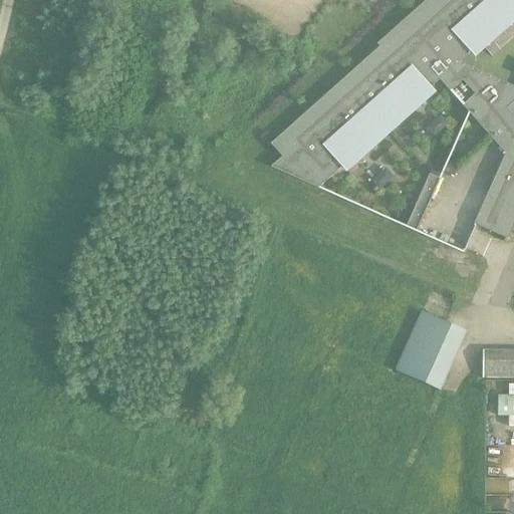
[(271,168),(320,190),(442,81),(470,112),(506,154),(488,194),(475,225),(477,226),(505,238),(504,242),(507,243),(513,226),(513,86),(462,64),(513,17),(513,0),(427,0),(377,45),(379,48),(324,97),(271,145),(283,158),(271,168)]
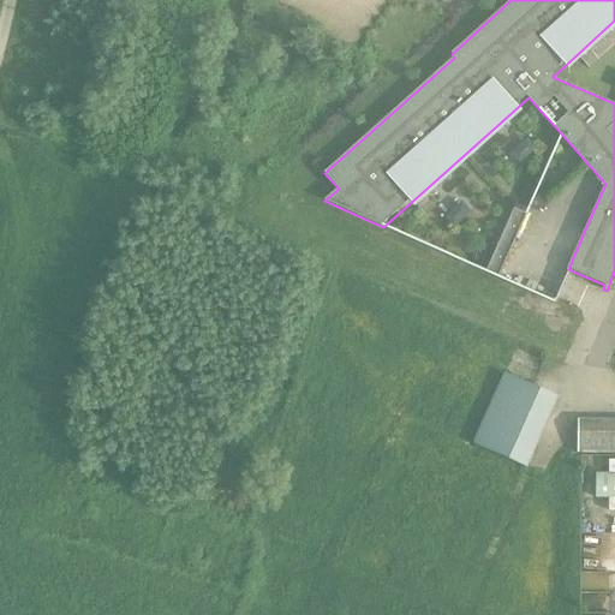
[(517,208),(489,270),(502,276),(530,214),(517,208)]
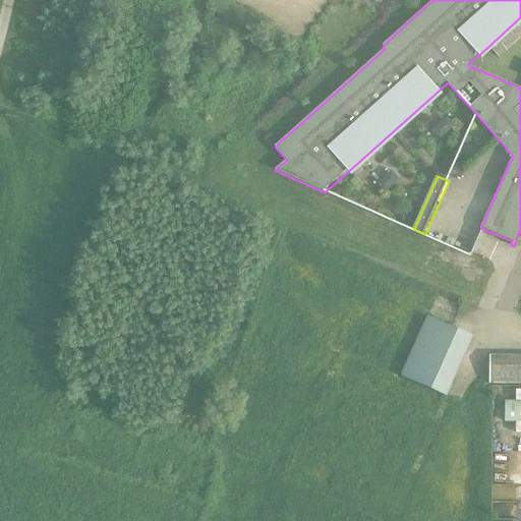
[(452,327),(427,314),(400,374),(445,396),(472,336),(452,327)]
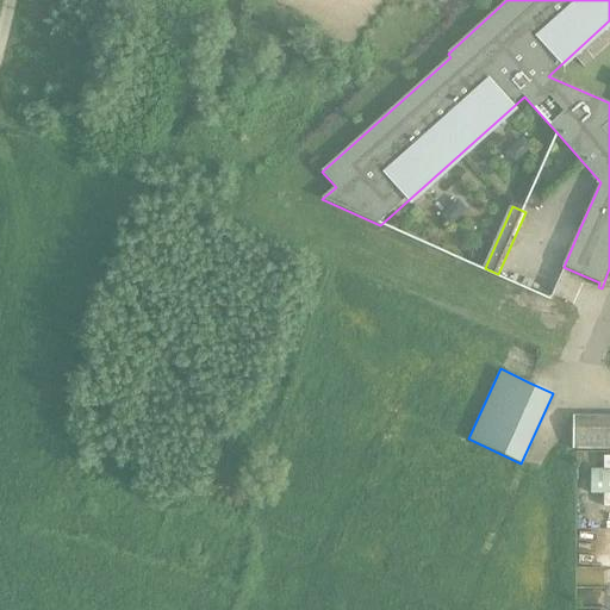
[(609,417),(574,418),(573,449),(609,449),(609,417)]
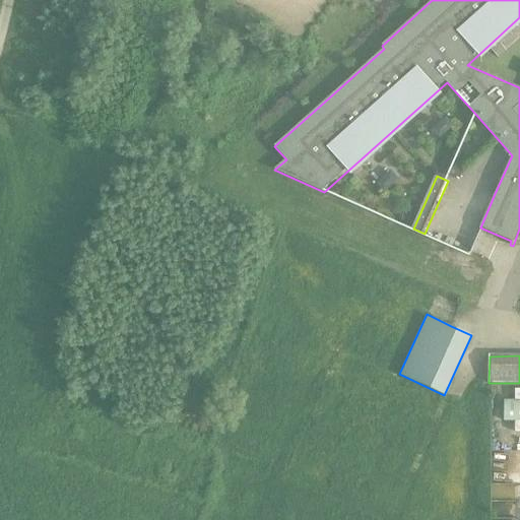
[(519,400),(504,400),(504,421),(519,421),(519,400)]
